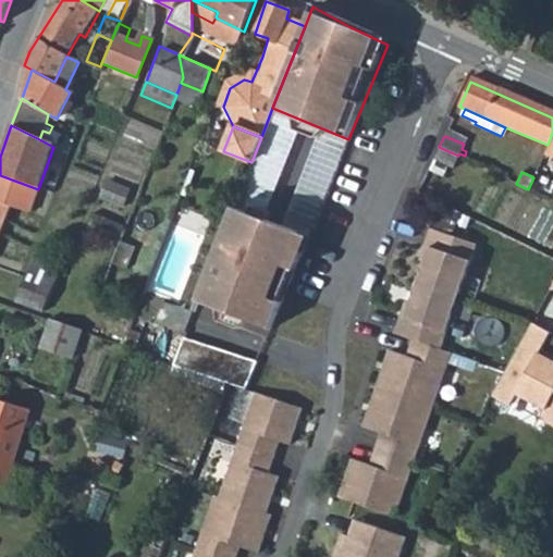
[(29,213),(38,189),(0,175),(0,203),(10,207),(29,213)]
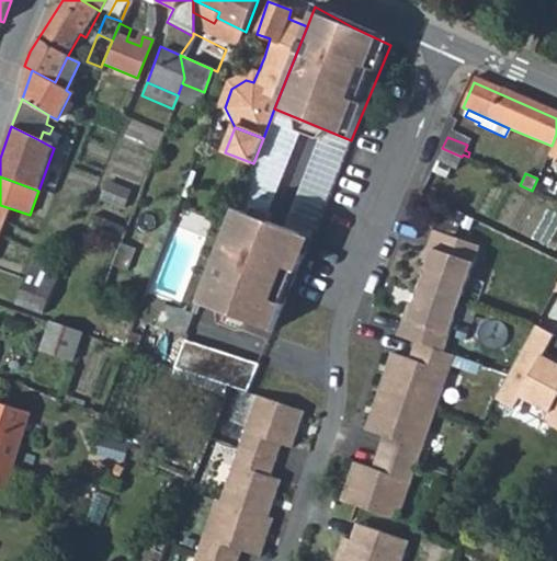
[(0,233),(10,208),(0,205),(0,233)]
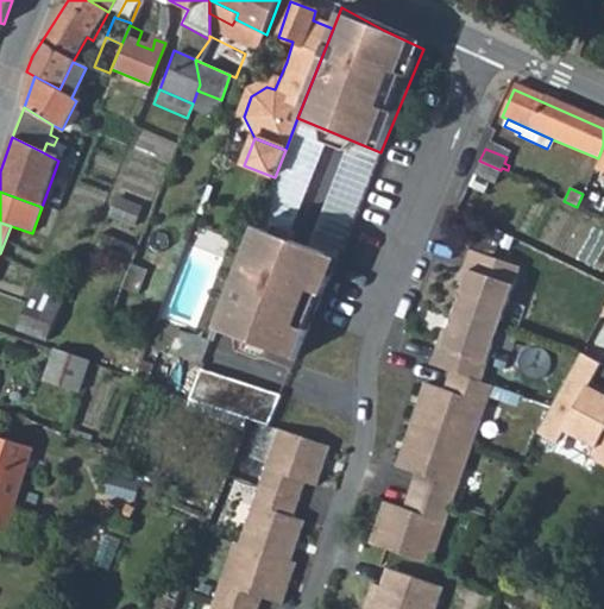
[(337,259),(255,227),(214,327),(295,359),(337,259)]
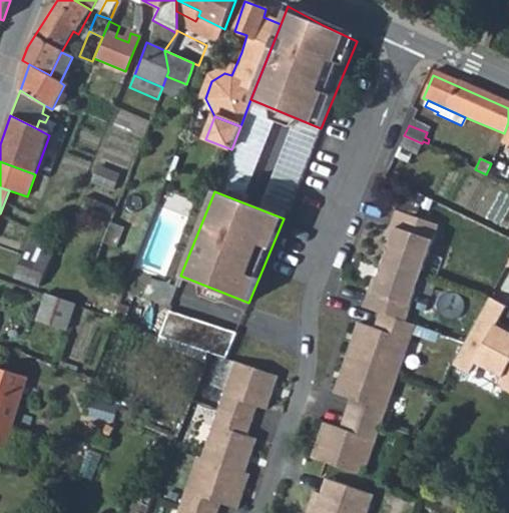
[(395,227),(391,240),(384,261),(421,273),(437,224),(395,210),(390,226),(395,227)]
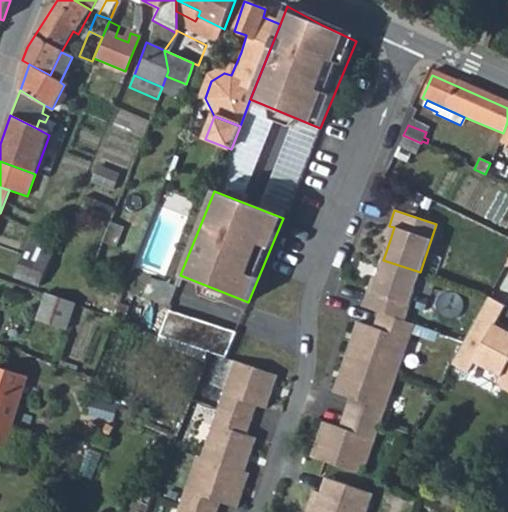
[(126,217),(113,212),(101,242),(114,247),(126,217)]
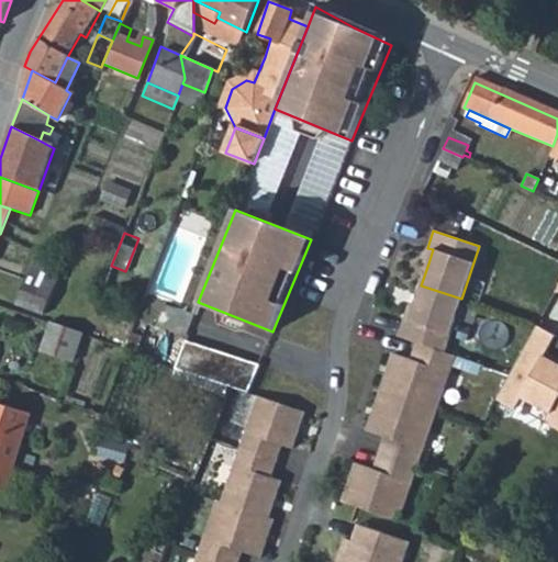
[(427,248),(422,261),(428,263),(433,249),(427,248)]
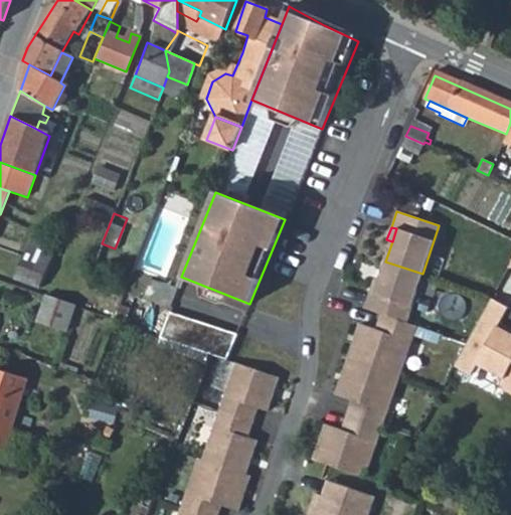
[(14,277),(39,288),(55,248),(30,238),(14,277)]
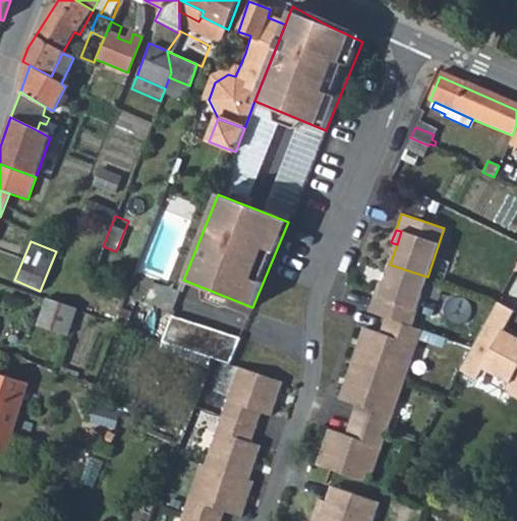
[(380,297),(374,295),(368,311),(384,316),(411,326),(427,277),(390,265),(385,282),(380,297)]
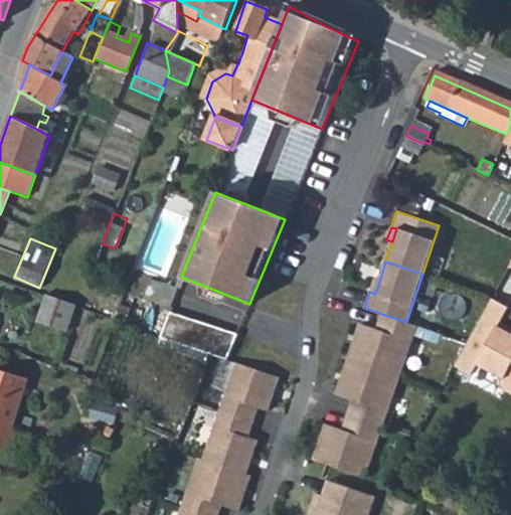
[(380,279),(373,278),(369,292),(375,294),(380,279)]
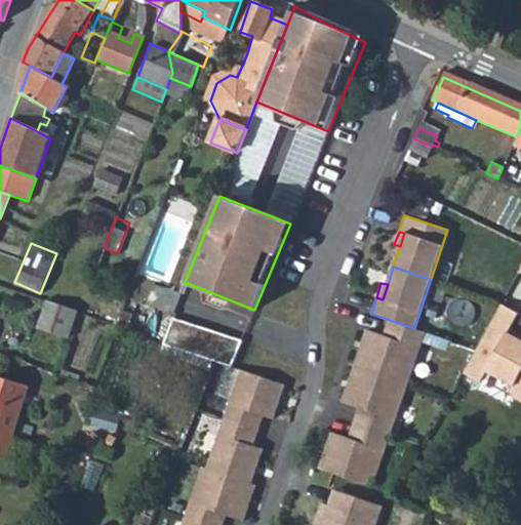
[(46,301),(42,312),(34,339),(64,349),(74,320),(83,323),(85,314),(46,301)]
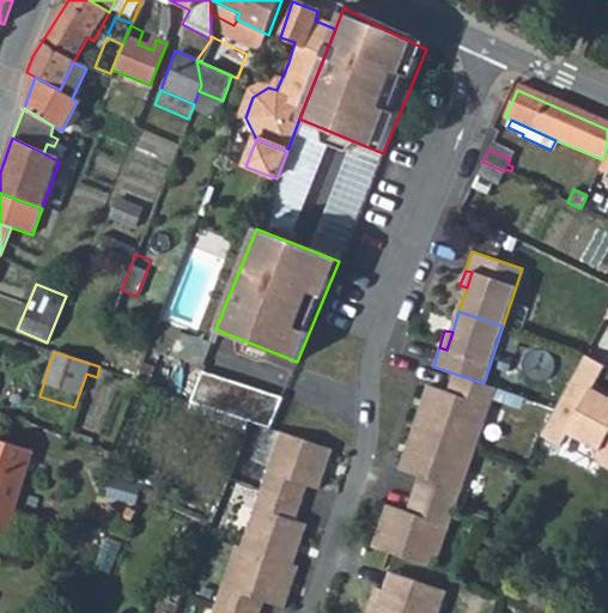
[(584,353),(555,407),(540,436),(560,447),(567,435),(581,441),(607,393),(594,386),(603,366),(584,353)]
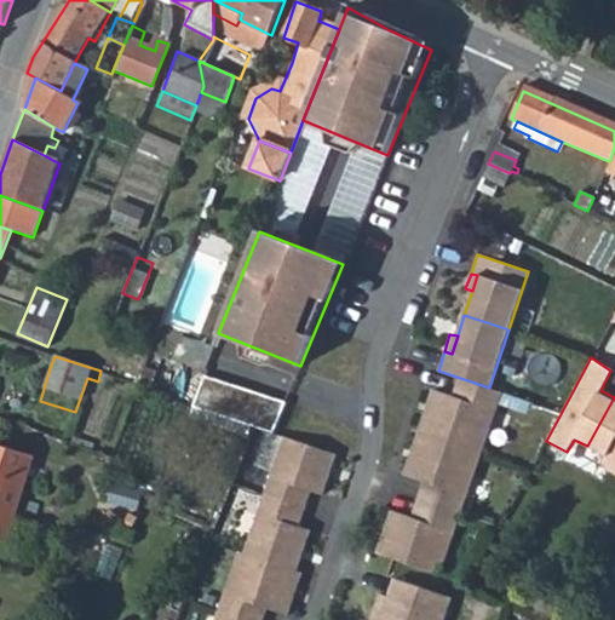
[(283,403),(203,372),(190,406),(270,437),(283,403)]
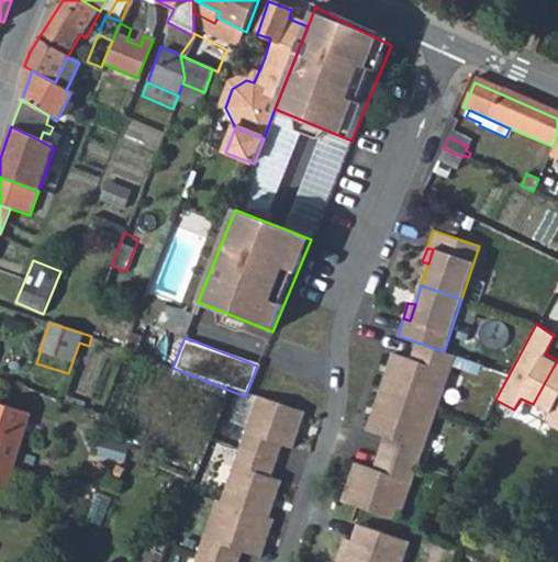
[(435,411),(454,355),(444,351),(414,341),(410,358),(391,352),(378,392),(435,411)]
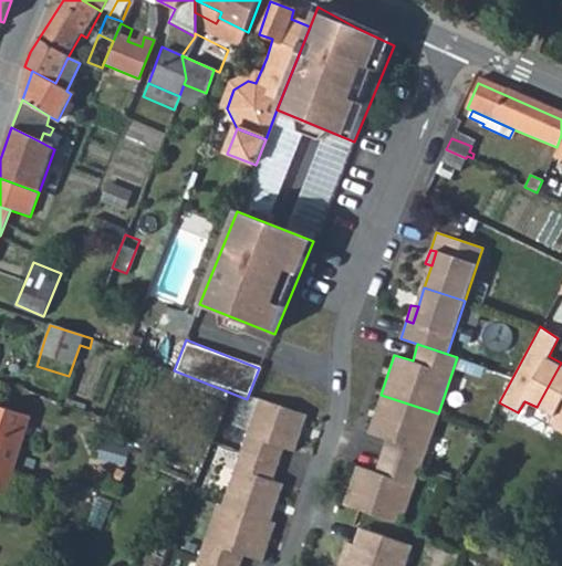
[(561,362),(561,363),(537,407),(552,416),(551,420),(553,429),(561,433),(561,362)]
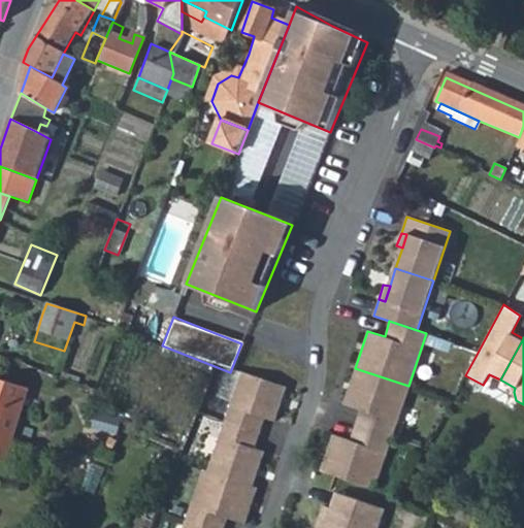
[(350,423),(392,436),(408,386),(355,368),(342,404),(355,409),(350,423)]
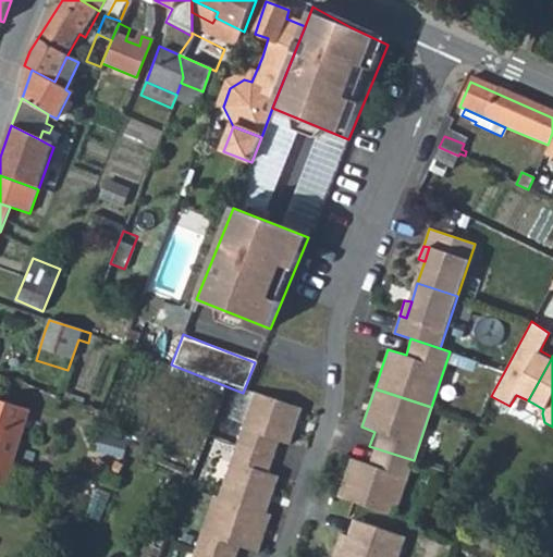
[(286,445),(300,406),(255,391),(237,446),(271,457),(275,443),(286,445)]
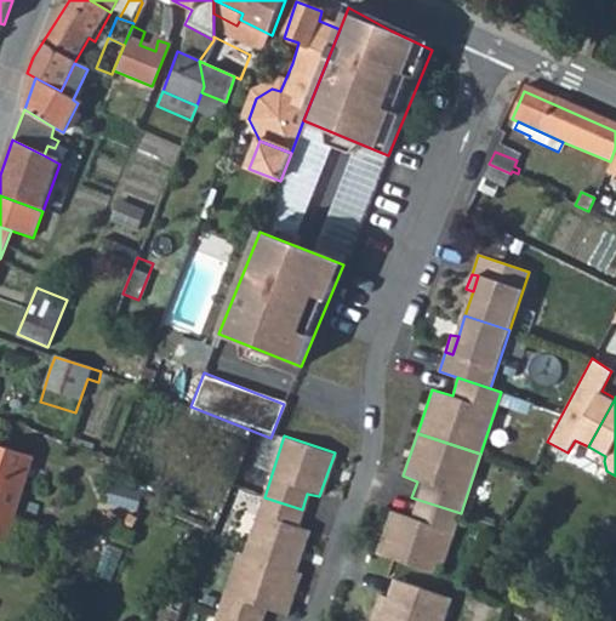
[(0,523),(22,459),(0,450),(0,523)]
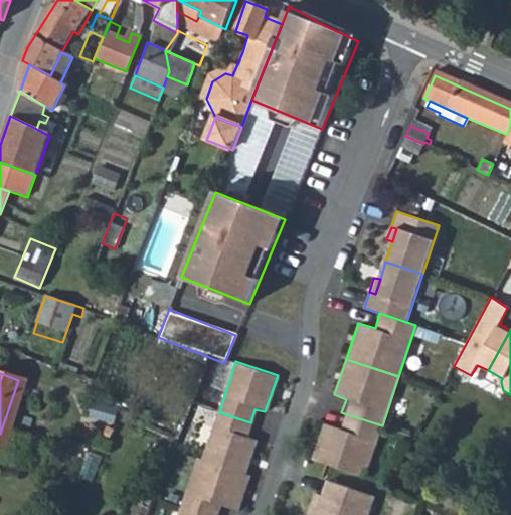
[(0,453),(3,454),(26,382),(18,380),(0,434),(0,453)]
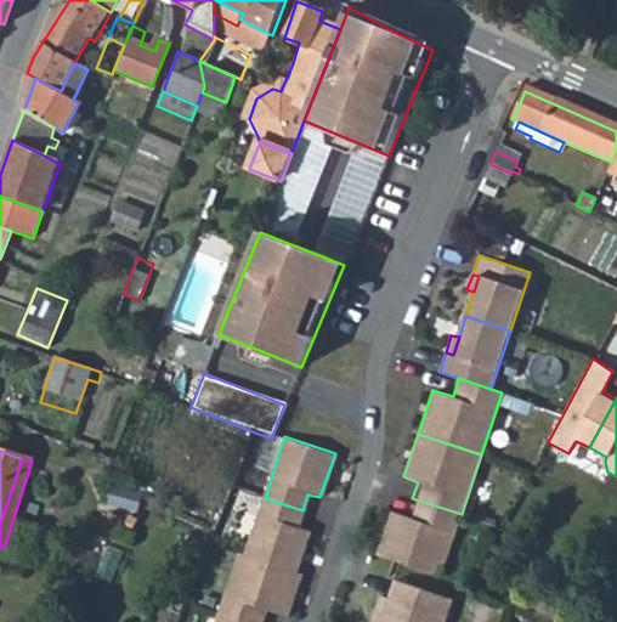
[(303,510),(265,498),(244,558),(287,572),(294,574),(307,533),(296,529),(303,510)]
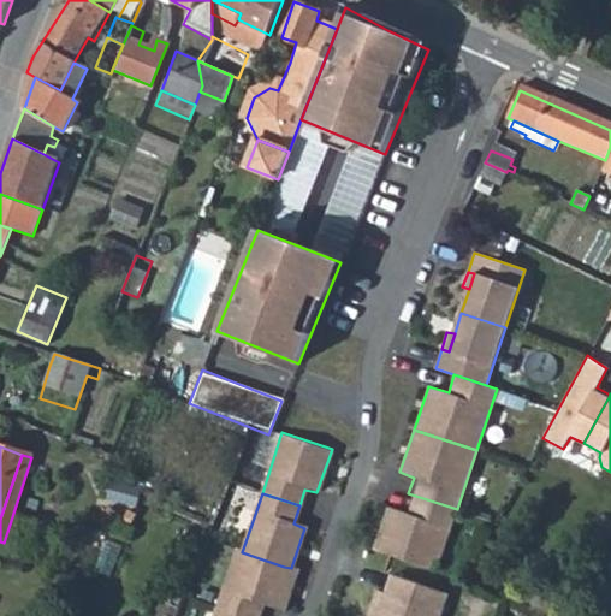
[(387,507),(373,548),(437,569),(457,509),(408,493),(403,510),(387,507)]
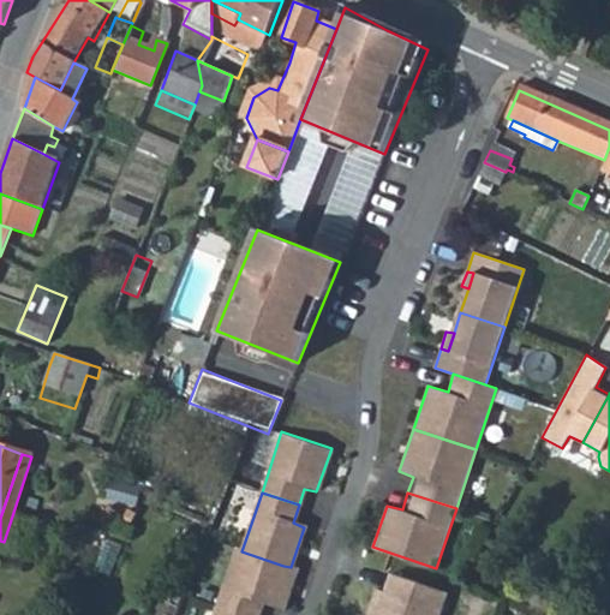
[(283,566),(241,551),(235,550),(215,609),(234,614),(244,614),(249,602),(269,608),(283,566)]
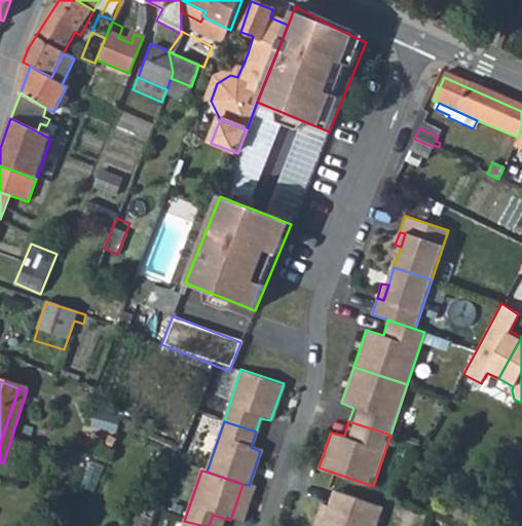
[(335,505),(340,490),(333,489),(328,503),(335,505)]
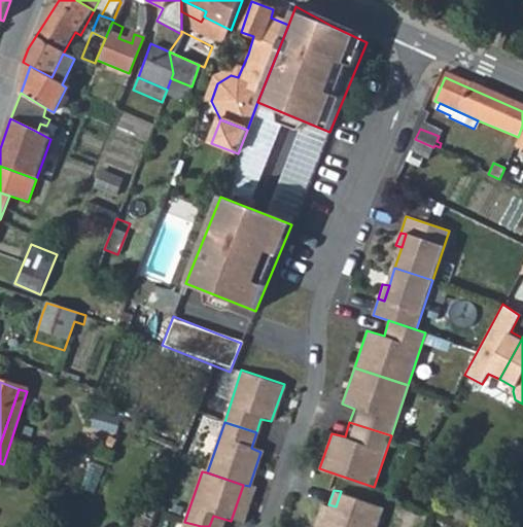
[(375,526),(382,504),(341,491),(336,506),(328,504),(322,502),(313,526),(375,526)]
